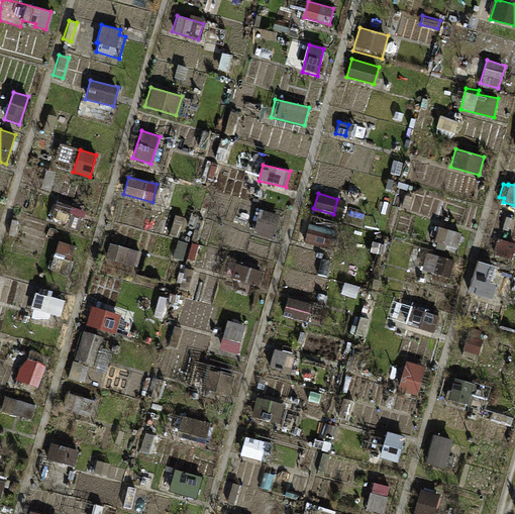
[(78,230),(86,212),(57,201),(50,217),(66,223),(65,225),(78,230)]
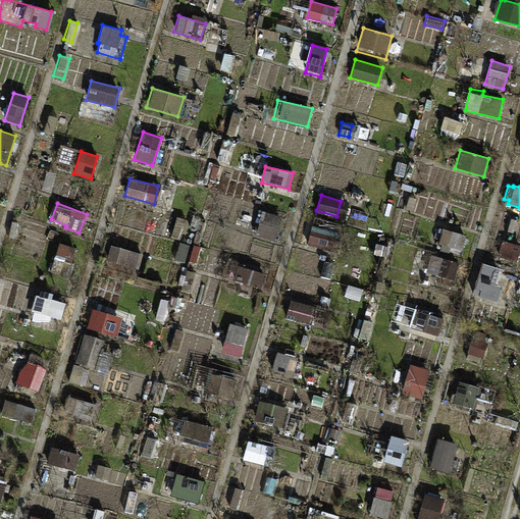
[(253,234),(275,240),(281,217),(258,211),(253,234)]
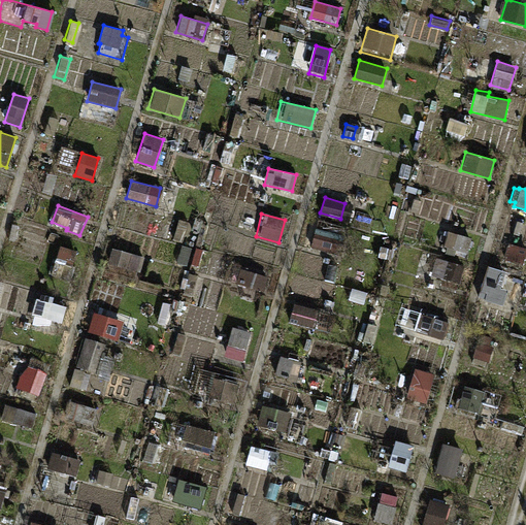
[(7,238),(15,240),(20,225),(11,222),(7,238)]
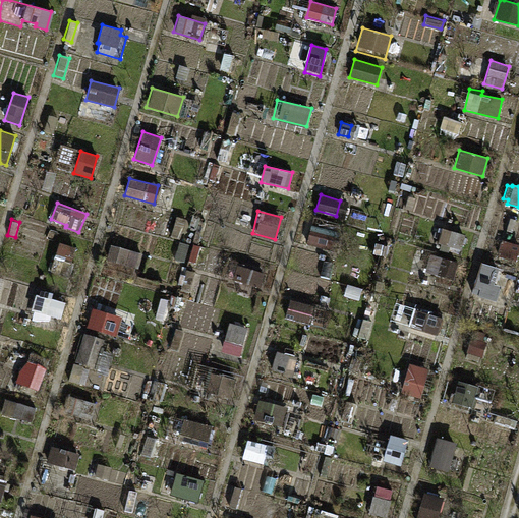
[(306,243),(334,252),(340,235),(312,226),(306,243)]
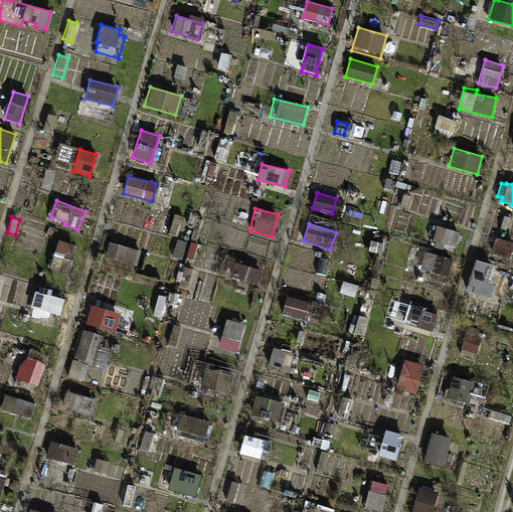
[(456,246),(460,232),(438,226),(433,240),(456,246)]
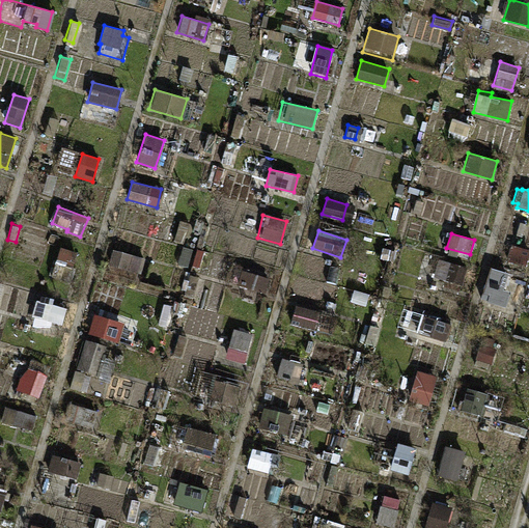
[(507,259),(525,266),(528,252),(528,250),(512,245),(507,259)]
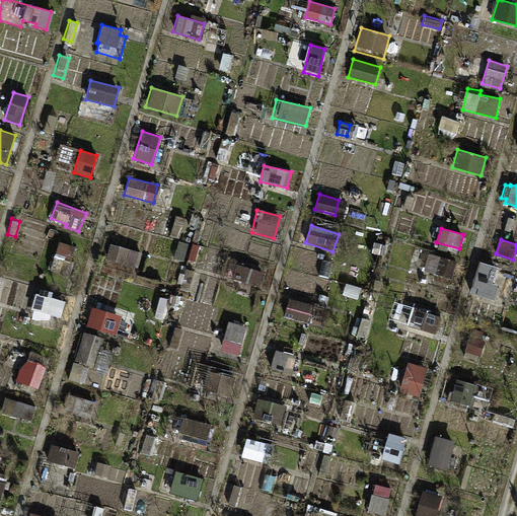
[(69,263),(74,246),(59,241),(53,258),(69,263)]
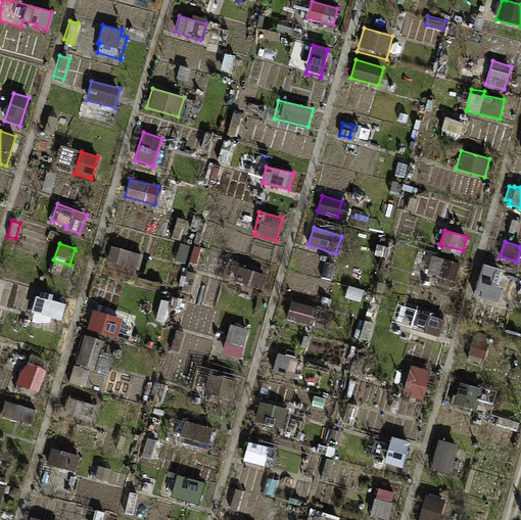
[(387,257),(390,247),(377,244),(374,254),(387,257)]
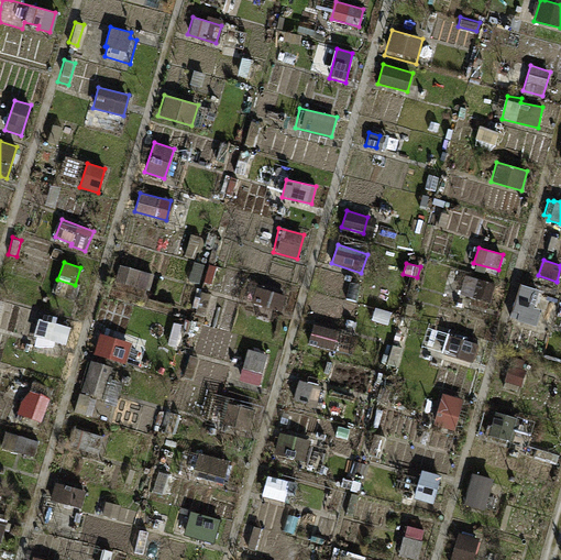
[(114,281),(150,288),(153,273),(119,265),(114,281)]
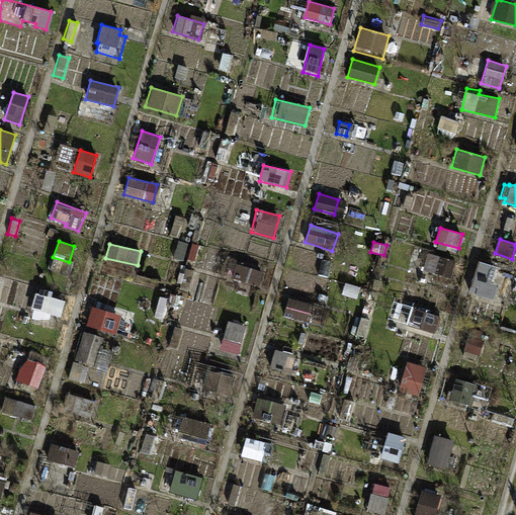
[(422,268),(450,277),(455,261),(427,253),(422,268)]
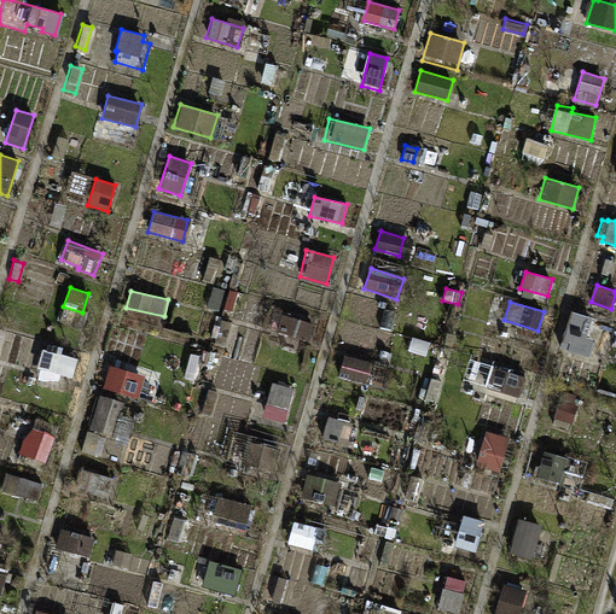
[(567,351),(587,357),(592,339),(585,337),(590,316),(571,310),(562,344),(568,345),(567,351)]
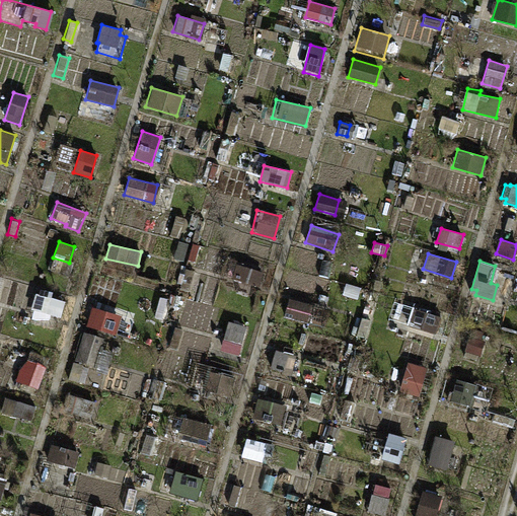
[(257,287),(262,272),(235,265),(231,279),(257,287)]
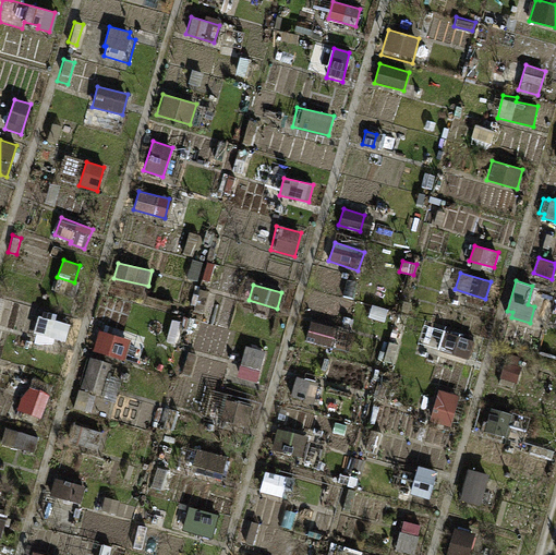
[(193,310),(203,313),(208,291),(198,289),(193,310)]
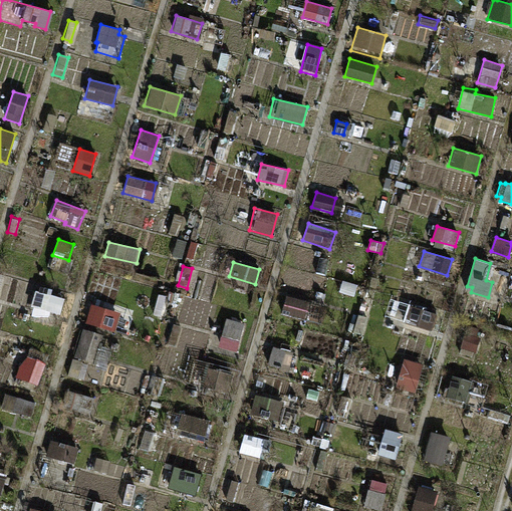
[(30,306),(60,314),(64,298),(50,294),(51,290),(39,287),(38,291),(34,290),(30,306)]
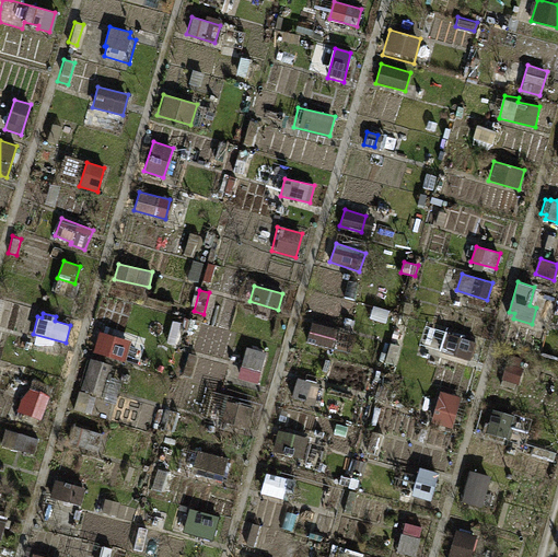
[(174,339),(179,322),(172,320),(167,337),(174,339)]
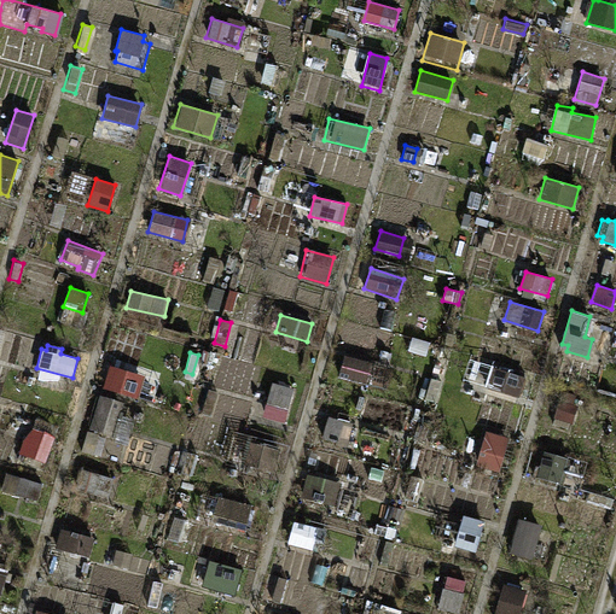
[(253,395),(261,364),(221,354),(213,384),(253,395)]
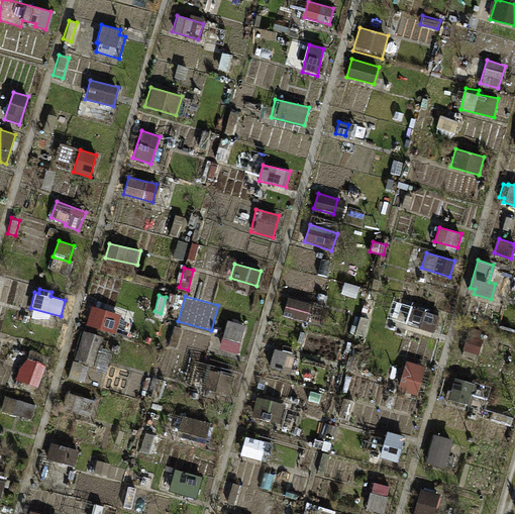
[(312,305),(313,303),(288,297),(284,310),(290,312),(288,317),(308,322),(308,320),(322,323),(326,309),(312,305)]
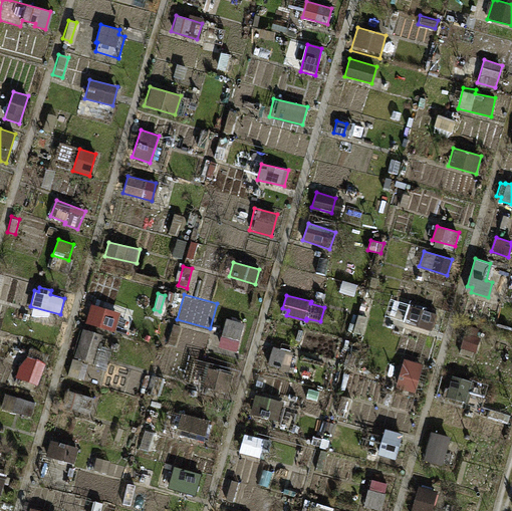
[(85,322),(113,330),(118,313),(90,305),(85,322)]
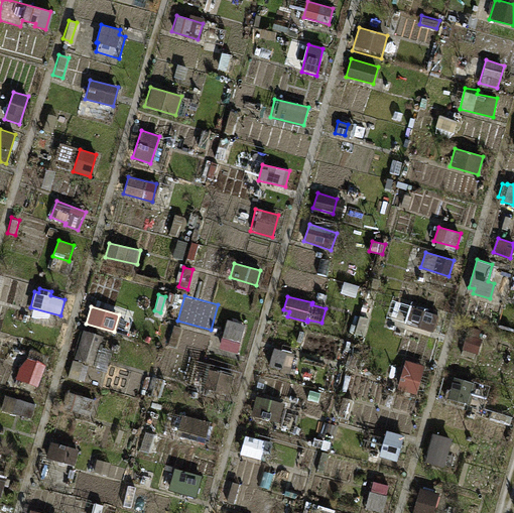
[(432,332),(437,314),(409,306),(404,324),(432,332)]
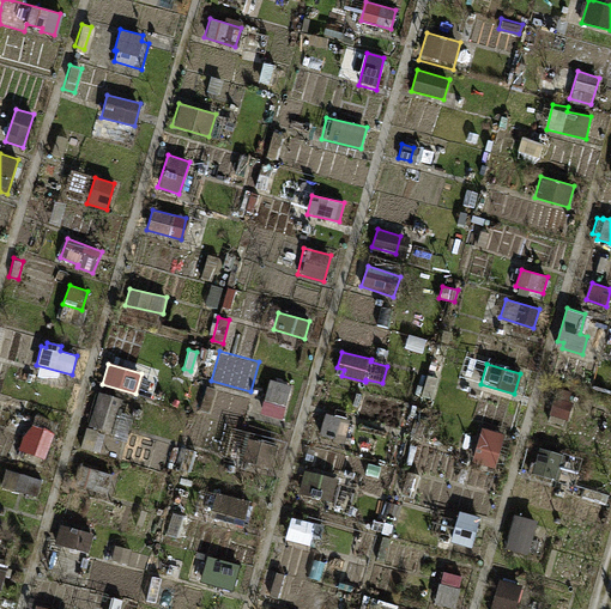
[(457,393),(459,383),(434,376),(431,385),(457,393)]
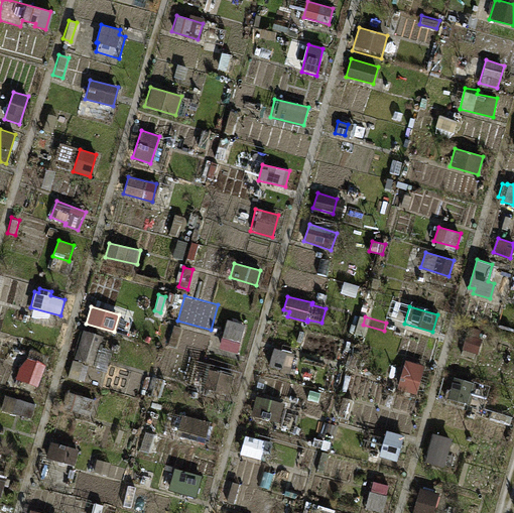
[(220,348),(238,352),(244,325),(226,319),(220,348)]
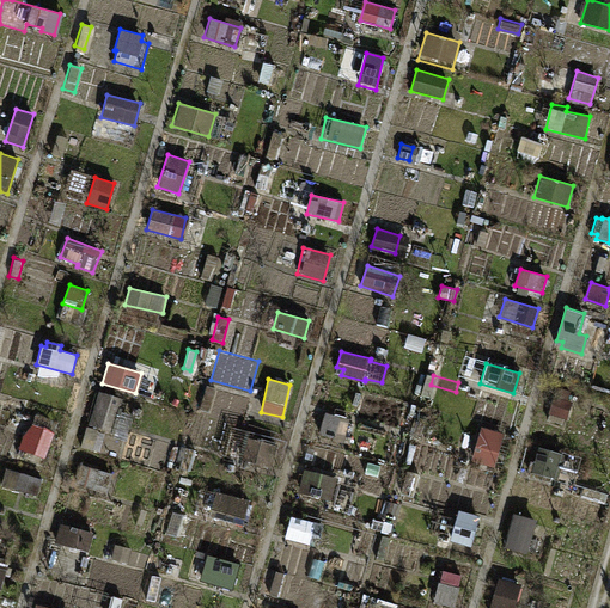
[(211,400),(215,387),(203,382),(199,397),(211,400)]
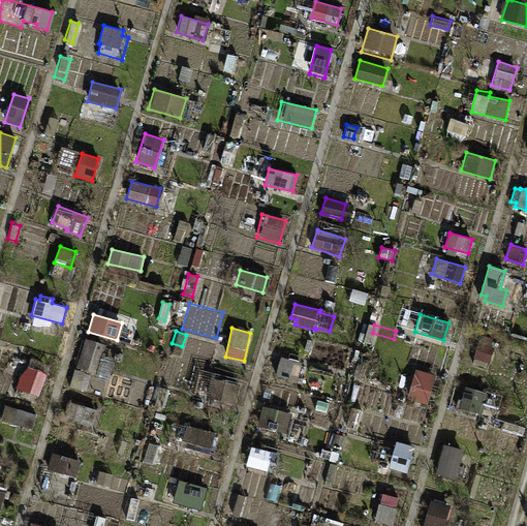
[(473,358),(489,362),(493,348),(490,347),(493,337),(481,334),(473,358)]
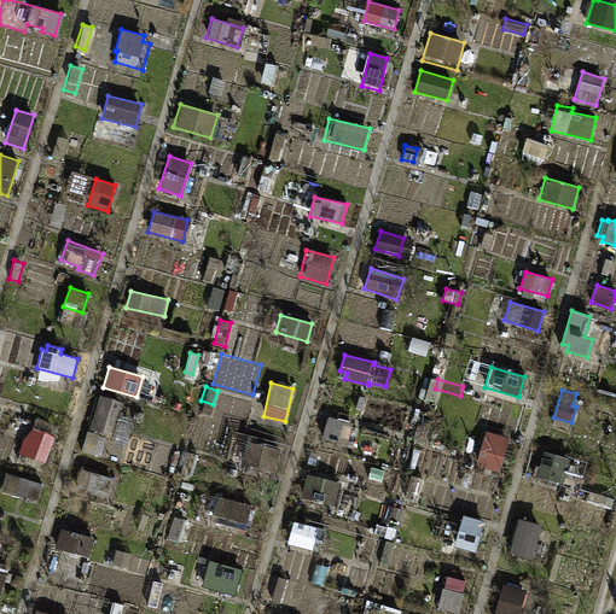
[(99,393),(89,428),(114,436),(123,401),(99,393)]
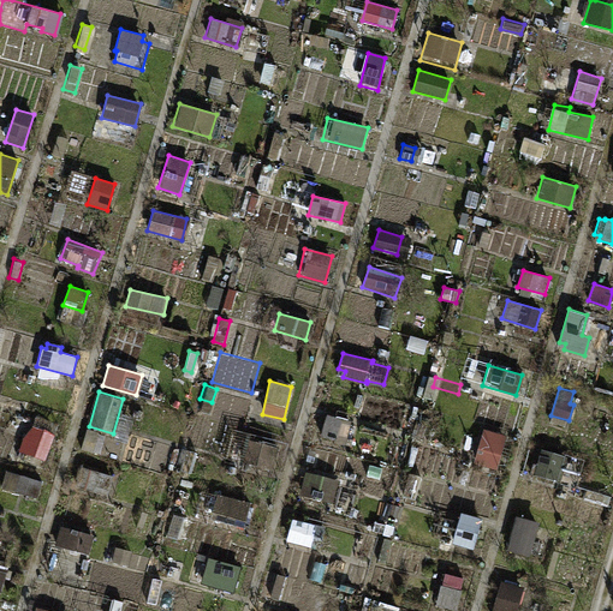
[(345,443),(351,420),(327,414),(321,436),(345,443)]
